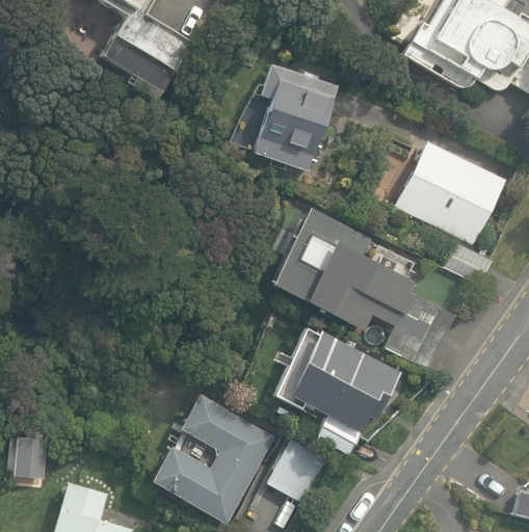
[(99,0),(126,17),(103,56),(162,92),(191,44),(143,16),(152,0),(99,0)]
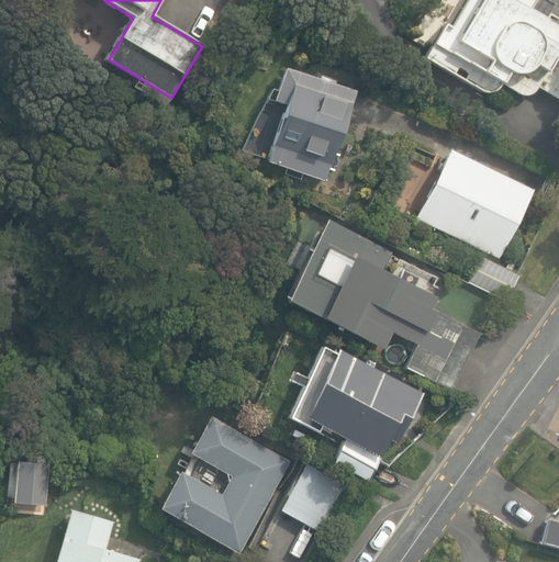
[(446,24),(426,58),(485,93),(500,91),(504,83),(525,97),(534,94),(538,87),(558,99),(558,19),(549,13),(556,3),(550,0),(470,0),(453,29),(446,24)]
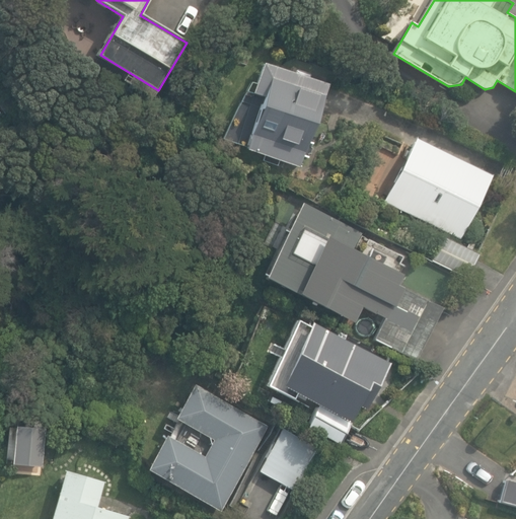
[(248,149),(302,166),(328,85),(265,65),(255,92),(266,96),(248,149)]
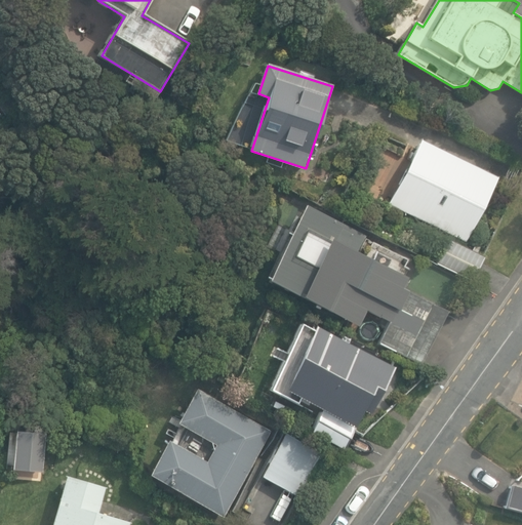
[(391,203),(468,241),(493,189),(498,177),(420,140),(402,178),(398,176),(392,189),(391,191),(396,193),(391,203)]
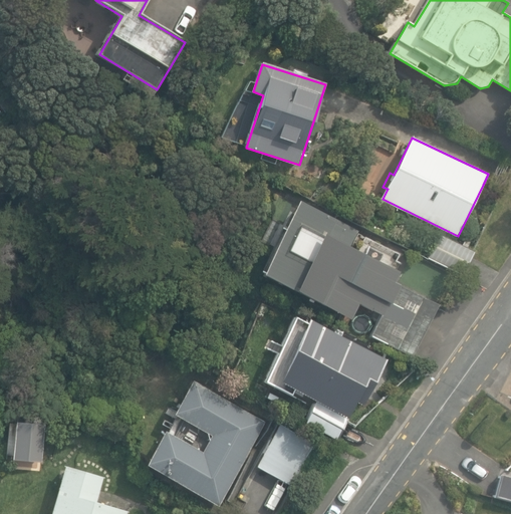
[(371,336),(413,357),(440,304),(399,284),(392,299),(368,287),(380,262),(351,248),(360,231),(300,200),(262,274),(351,320),(359,304),(381,316),(371,336)]
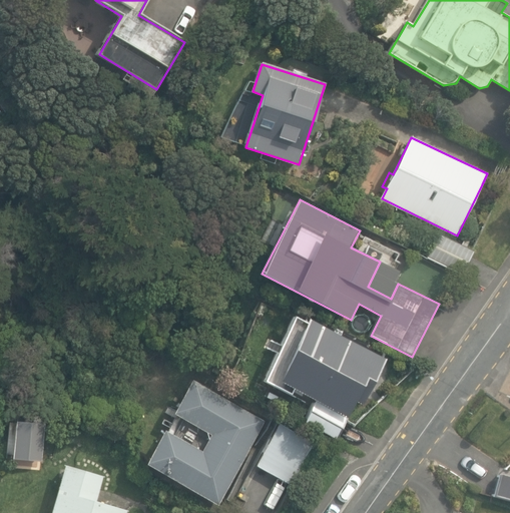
[(430,255),(464,273),(474,251),(440,235),(430,255)]
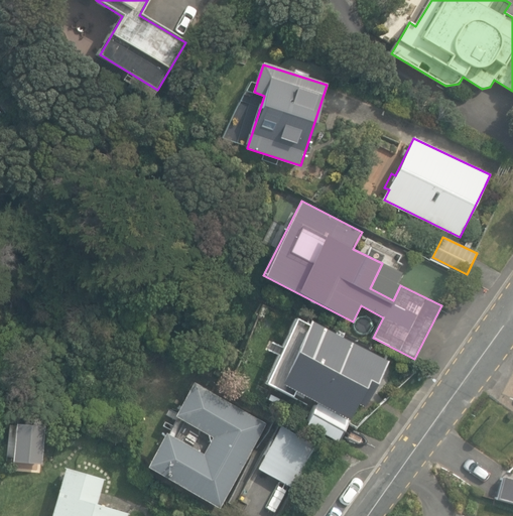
[(388,361),(310,321),(278,384),(350,421),(359,404),(365,407),(388,361)]
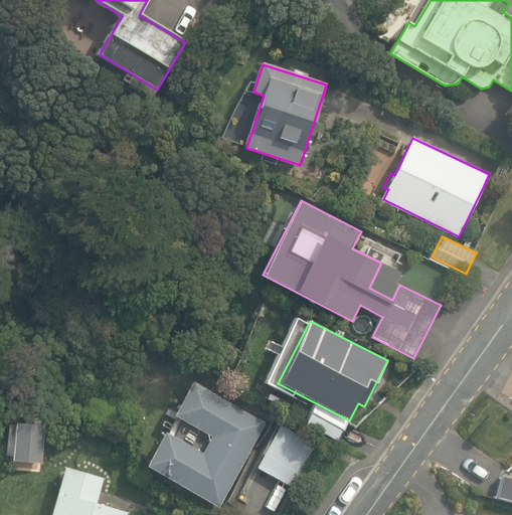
[(192,381),(174,415),(211,436),(202,452),(165,432),(145,467),(221,508),(268,421),(192,381)]
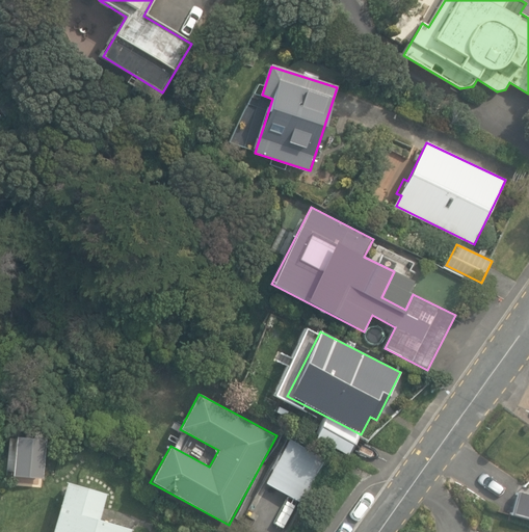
[(266,482),(305,504),(329,460),(291,439),(266,482)]
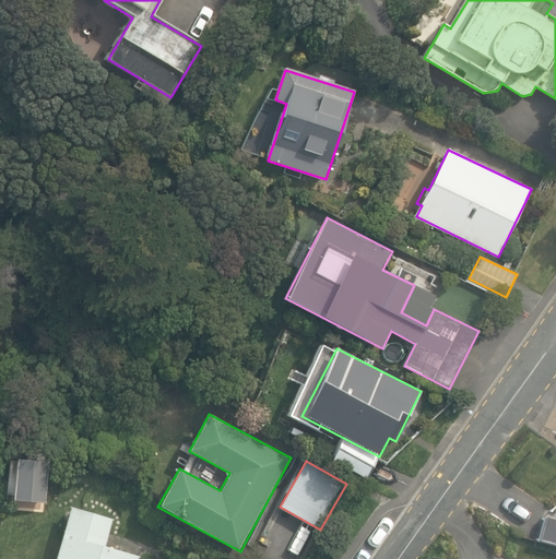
[(58,558),(139,558),(140,556),(106,546),(114,519),(73,507),(58,558)]
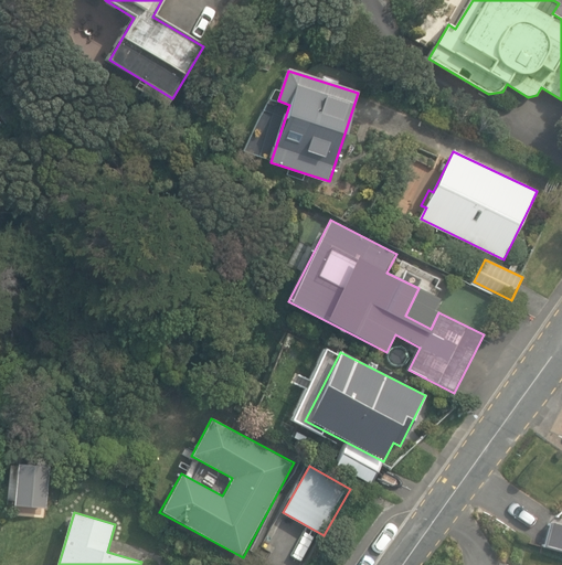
[(548,546),(561,550),(561,523),(553,522),(548,546)]
